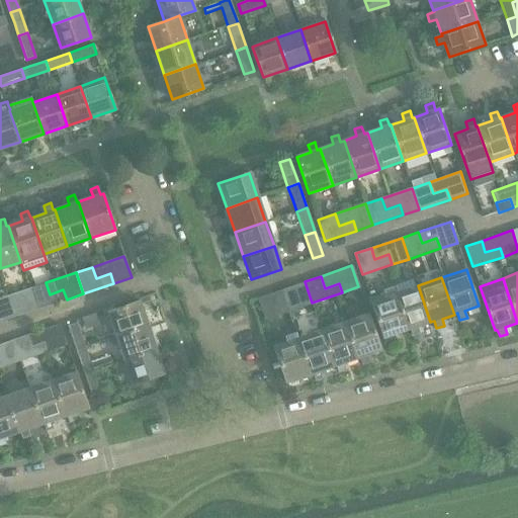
[(305,281),(274,292),(278,304),(292,299),(295,309),(312,303),(305,281)]
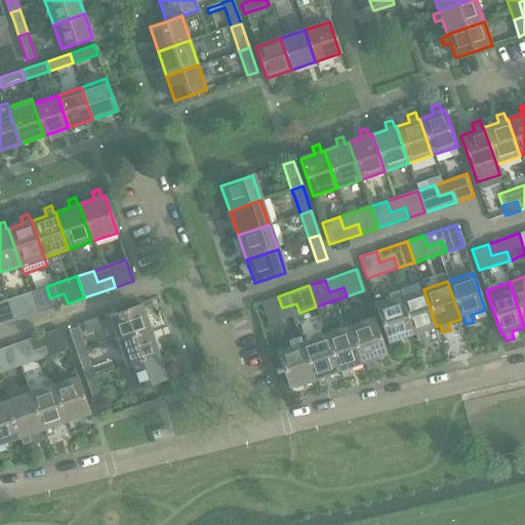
[(46,286),(30,292),(37,314),(68,304),(64,293),(50,298),(46,286)]
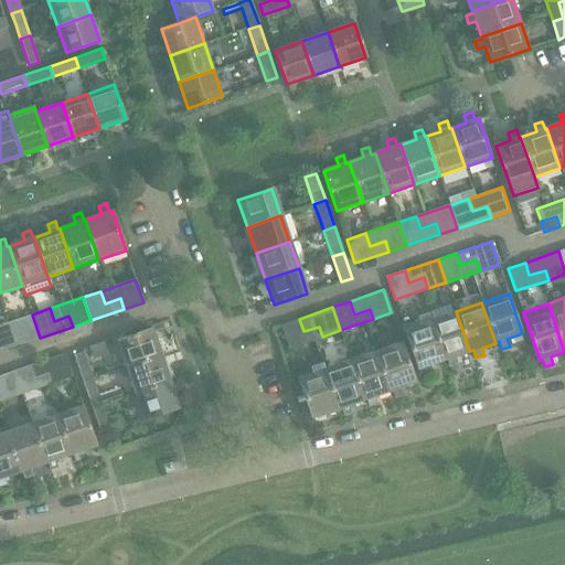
[(456,356),(469,351),(456,311),(430,320),(444,361),(448,359),(450,366),(459,364),(456,356)]
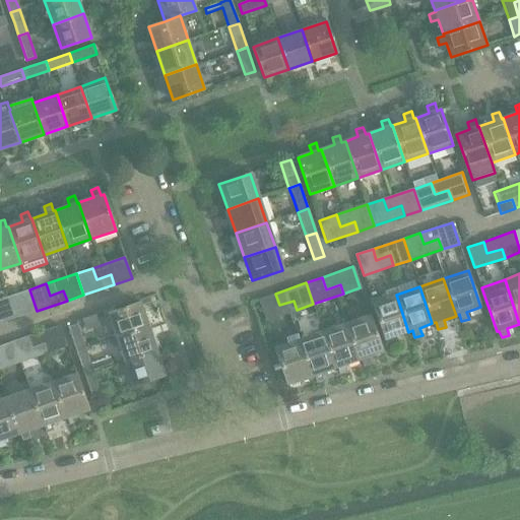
[(408,332),(396,295),(394,288),(384,291),(386,299),(374,303),(386,339),(388,338),(391,345),(398,342),(396,336),(408,332)]
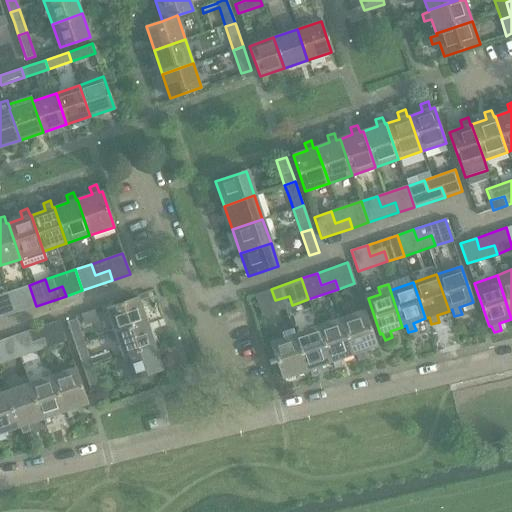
[(29,285),(0,294),(0,297),(3,306),(16,302),(19,311),(36,306),(29,285)]
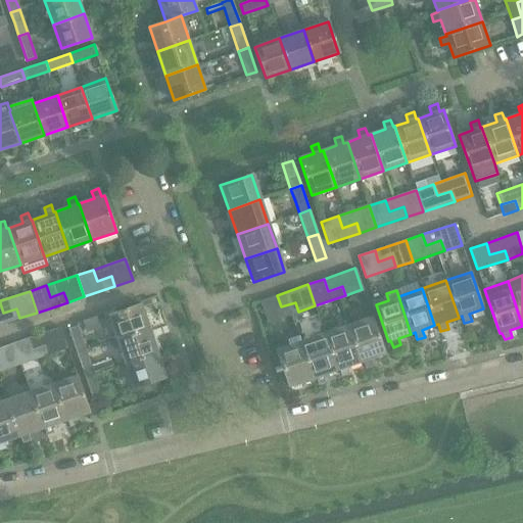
[(267,322),(298,312),(295,302),(281,306),(277,295),(259,301),(267,322)]
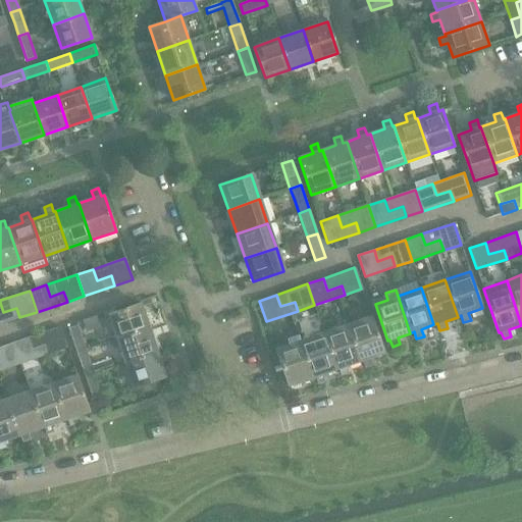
[(0,303),(0,324),(19,317),(16,308),(3,312),(0,303)]
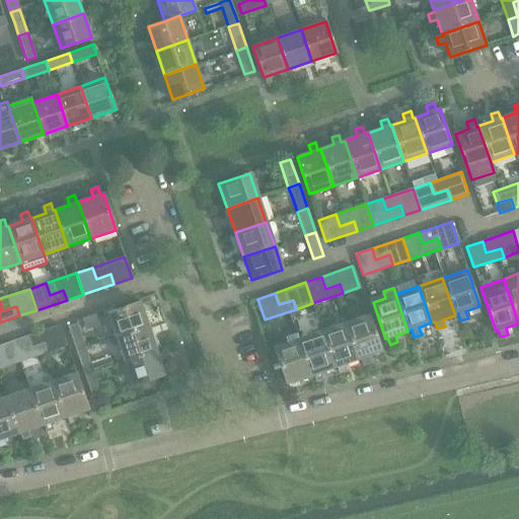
[(108,312),(117,338),(148,326),(140,302),(108,312)]
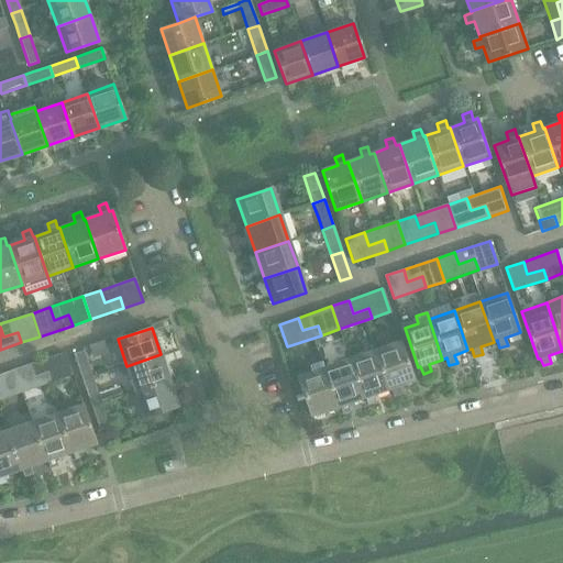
[(108,340),(92,343),(96,356),(111,353),(108,340)]
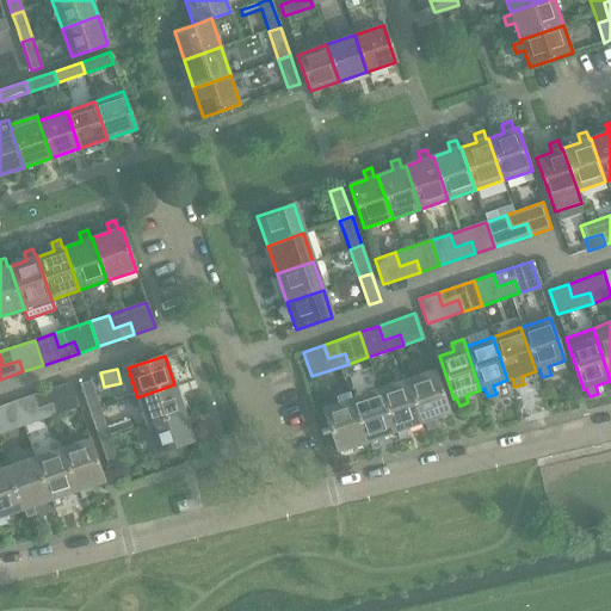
[(436,369),(406,380),(420,423),(424,421),(427,430),(436,426),(433,419),(450,413),(436,369)]
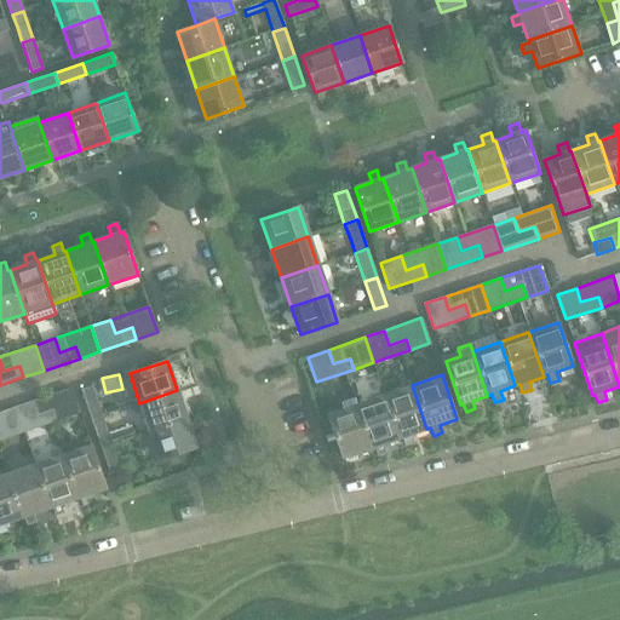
[(411,434),(426,429),(412,385),(384,395),(400,438),(402,437),(405,446),(414,442),(411,434)]
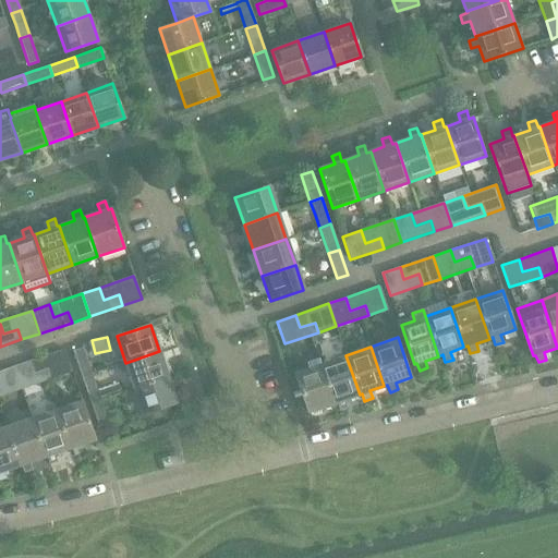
[(63,349),(29,361),(34,373),(50,367),(53,378),(71,372),(63,349)]
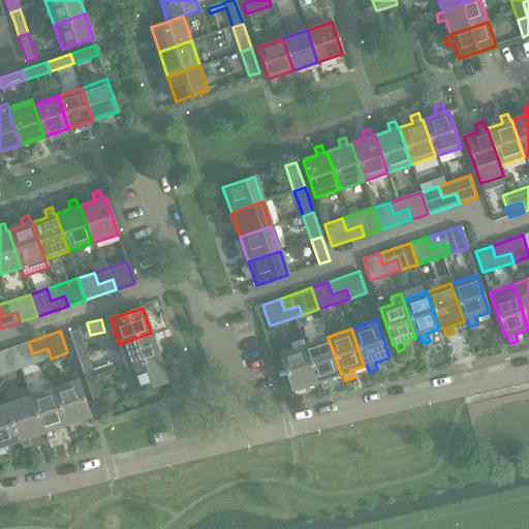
[(119,344),(127,367),(159,356),(151,333),(119,344)]
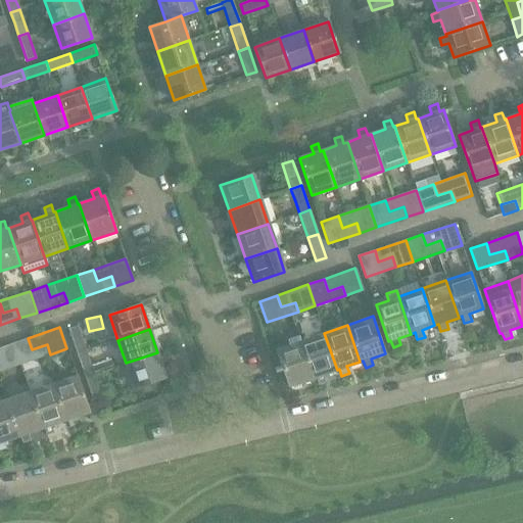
[(323,375),(337,370),(324,333),(300,341),(313,378),(316,377),(318,384),(325,382),(323,375)]
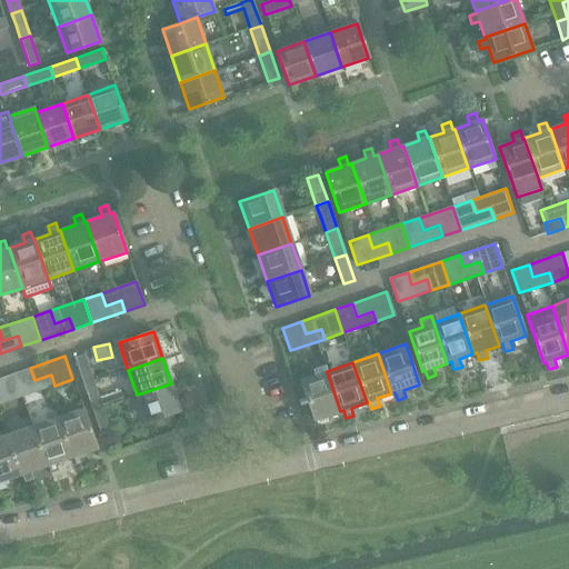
[(87,365),(77,368),(83,385),(93,381),(87,365)]
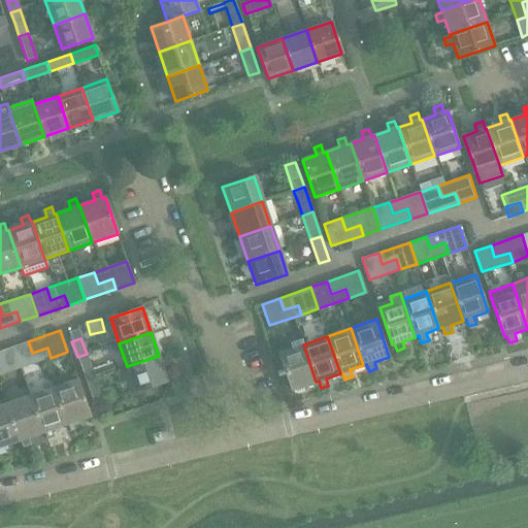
[(283,384),(286,388),(290,386),(291,390),(294,389),(296,394),(304,391),(302,386),(316,382),(303,344),(301,339),(290,343),(292,349),(278,353),(281,357),(275,358),(275,363),(275,369),(277,374),(279,378),(283,384)]
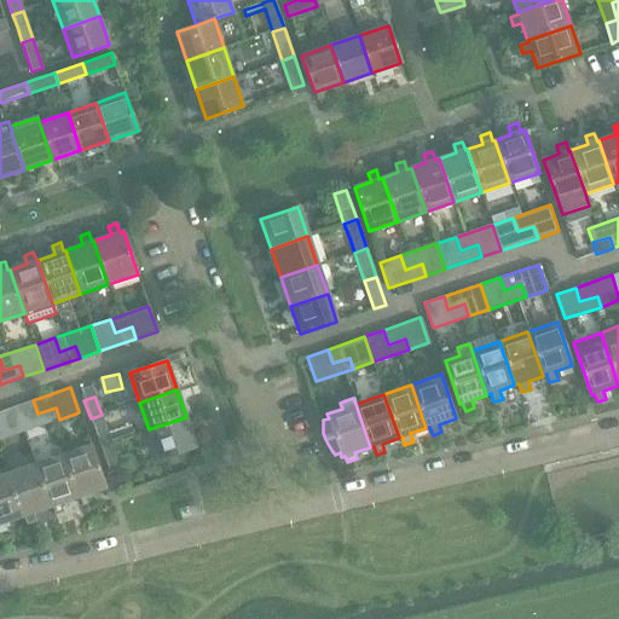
[(33,400),(13,406),(22,432),(59,420),(56,408),(38,414),(33,400)]
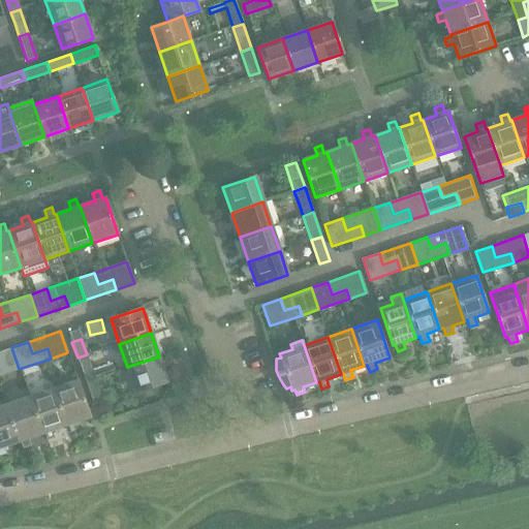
[(11,347),(0,351),(0,369),(2,375),(19,369),(11,347)]
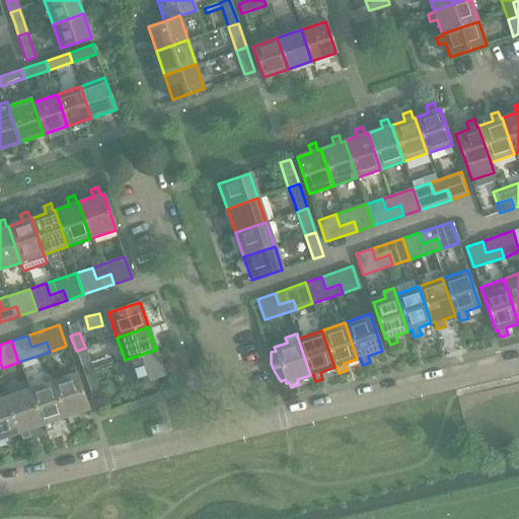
[(164,374),(156,350),(125,360),(133,384),(164,374)]
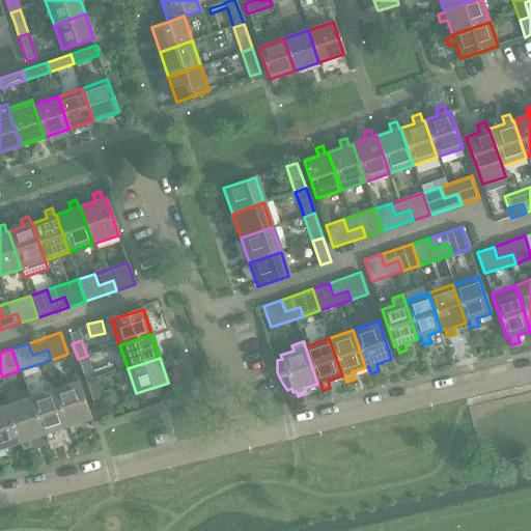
[(89,364),(80,367),(85,383),(115,372),(113,365),(92,371),(89,364)]
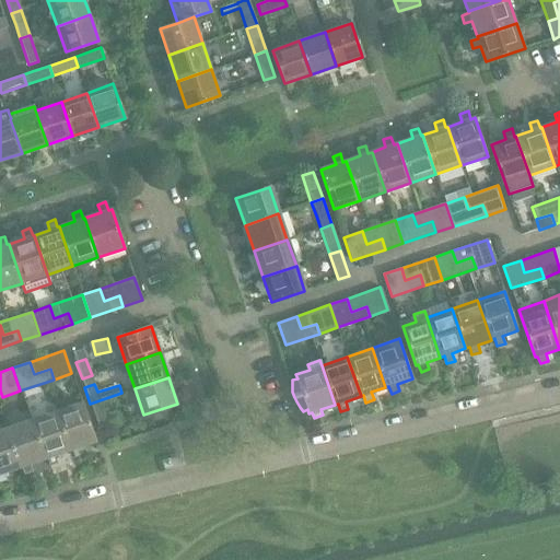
[(82,403),(56,411),(69,452),(72,450),(74,457),(83,454),(80,447),(95,442),(82,403)]
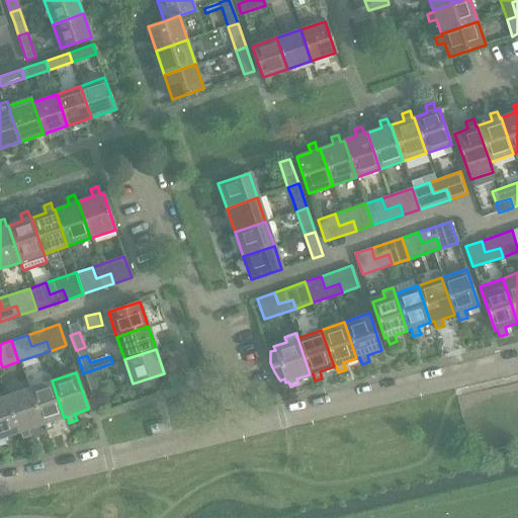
[(95,379),(86,382),(92,398),(101,395),(95,379)]
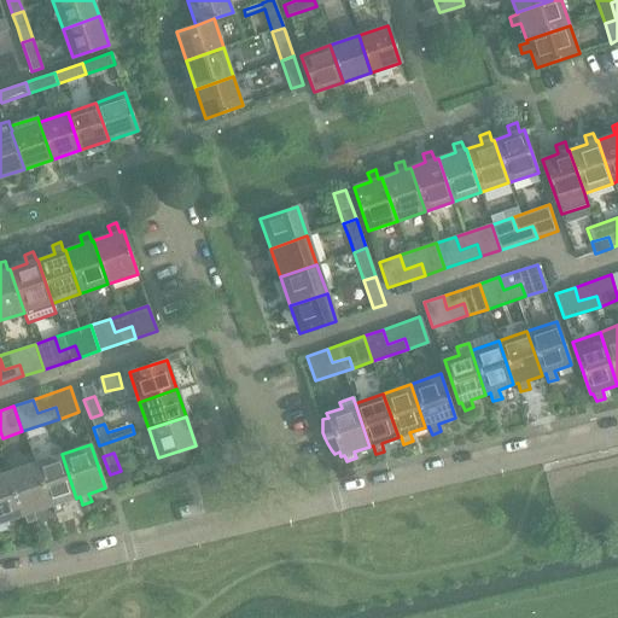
[(60,503),(76,499),(62,454),(33,464),(48,507),(52,506),(54,514),(63,511),(60,503)]
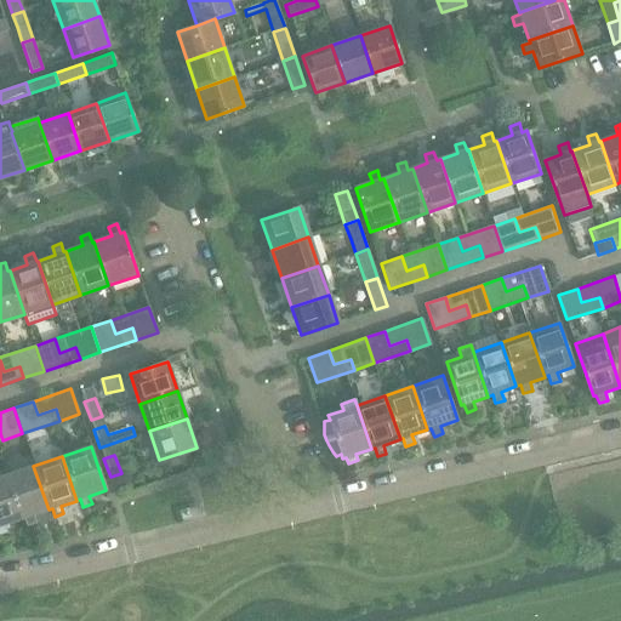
[(34,516),(49,510),(33,466),(6,476),(21,519),(24,518),(27,525),(36,523),(34,516)]
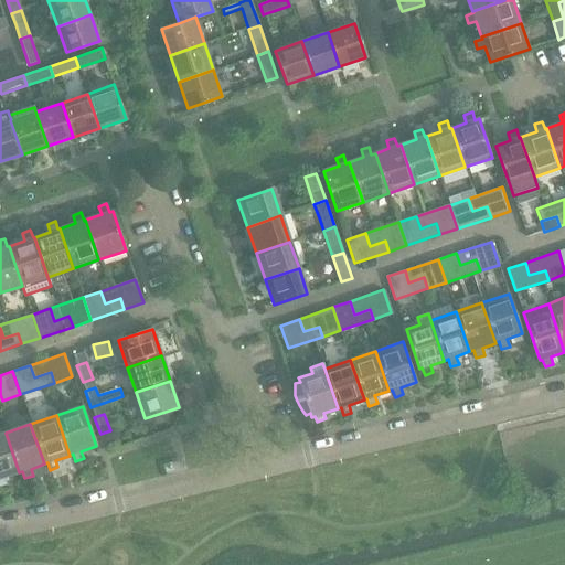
[(6,477),(19,472),(6,433),(0,434),(0,486),(8,483),(6,477)]
